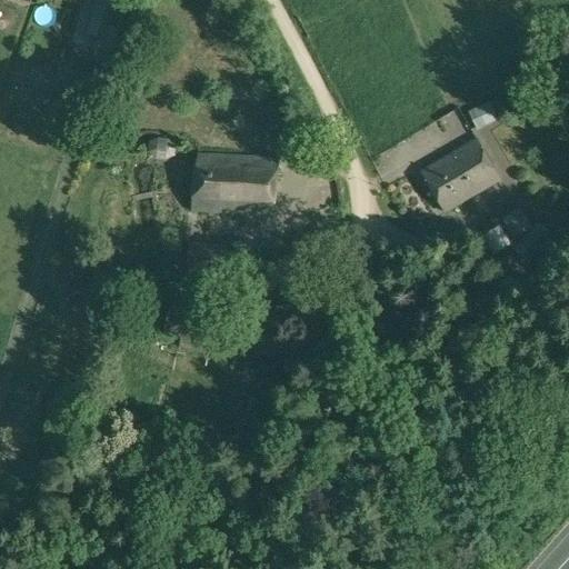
[(112,0),(97,0),(86,33),(110,41),(122,3),(112,0)]
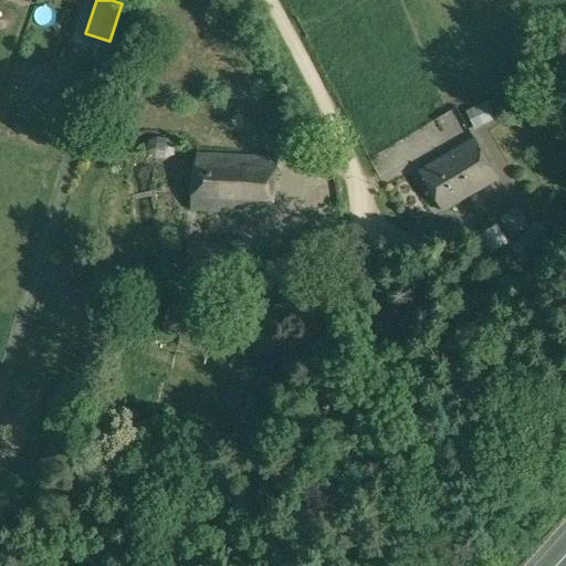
[(488,101),(468,109),(475,127),(495,118),(494,117),(503,113),(498,98),(488,102),(488,101)]
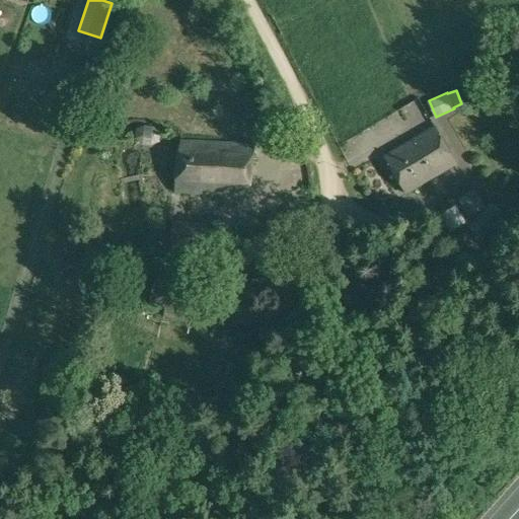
[(443,141),(435,126),(385,155),(393,170),(443,141)]
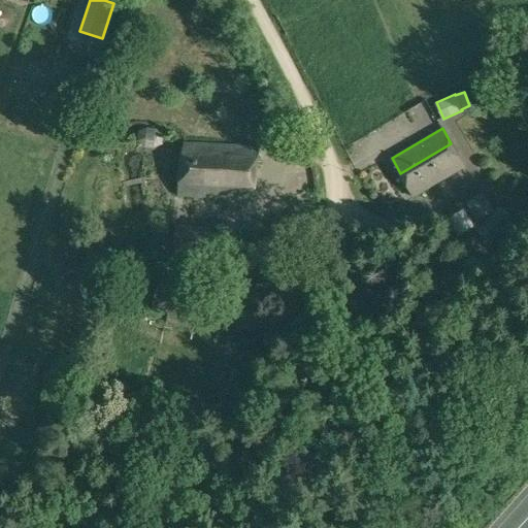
[(184,140),(178,195),(207,195),(240,196),(252,197),(259,146),(184,140)]
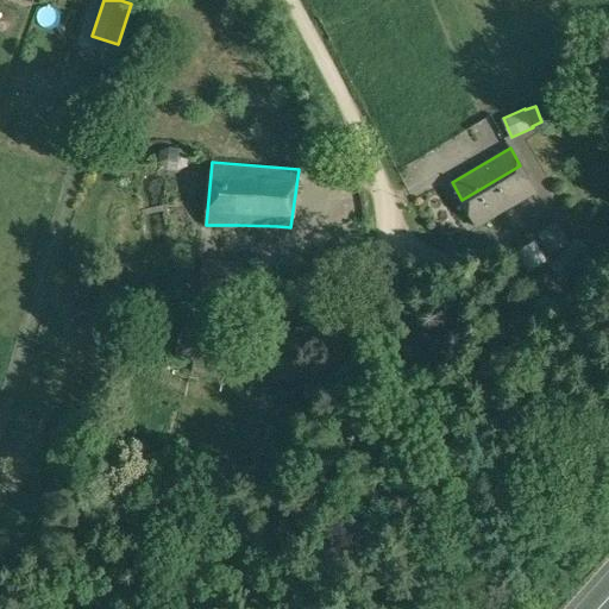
[(462,200),(477,226),(535,193),(520,165),(462,200)]
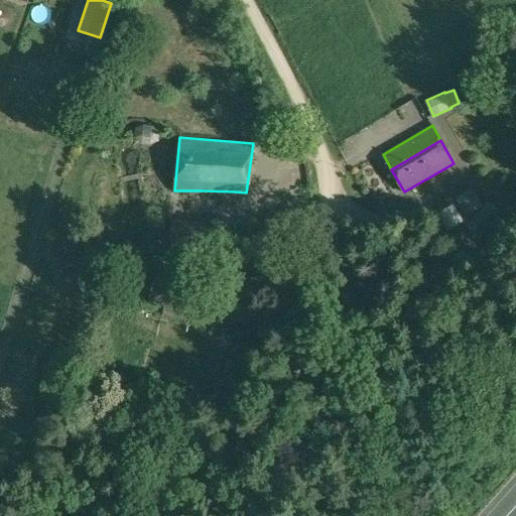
[(473,188),(458,198),(469,216),(484,207),(473,188)]
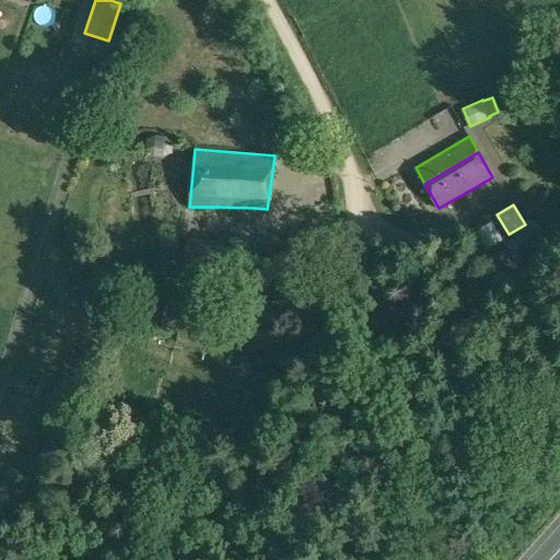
[(531,220),(506,245),(521,257),(545,232),(531,220)]
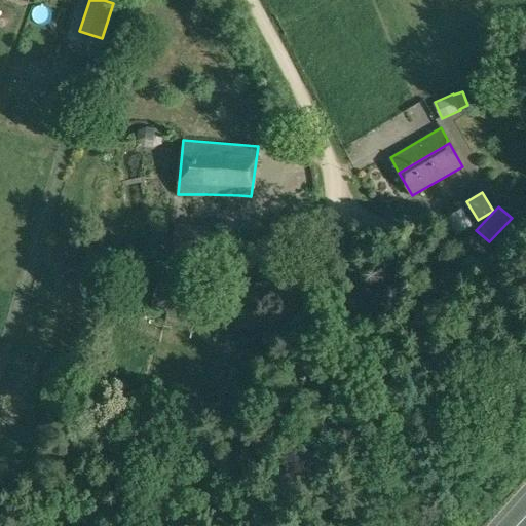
[(462,209),(447,218),(457,235),(473,225),(462,209)]
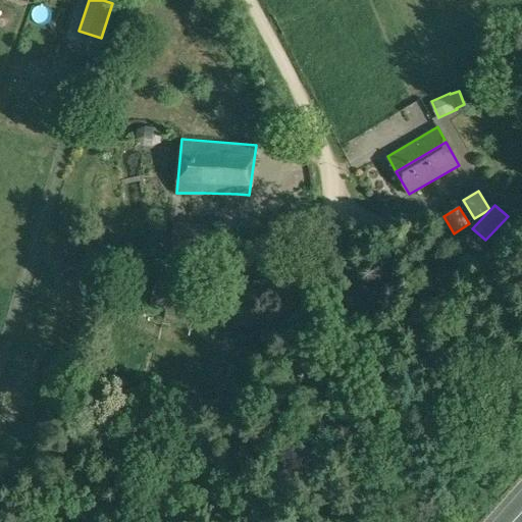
[(273,301),(232,298),(229,324),(270,328),(273,301)]
